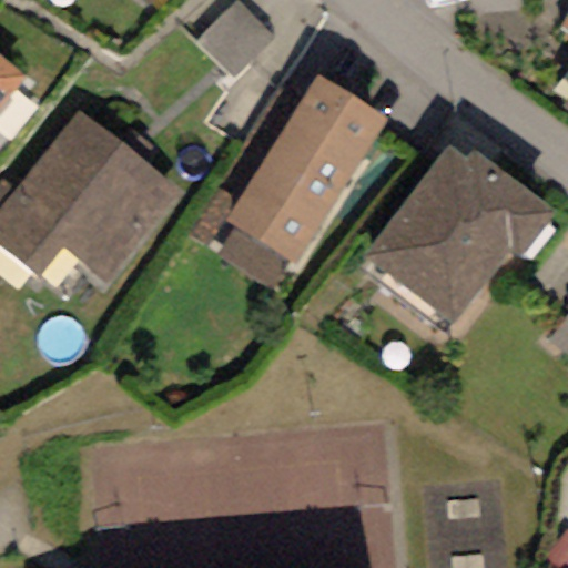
[(242,85),(276,46),(241,16),(206,56),(242,85)]
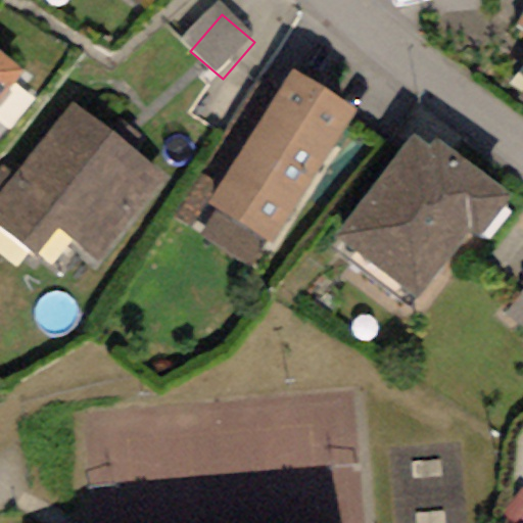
[(0,98),(21,70),(0,53),(0,98)]
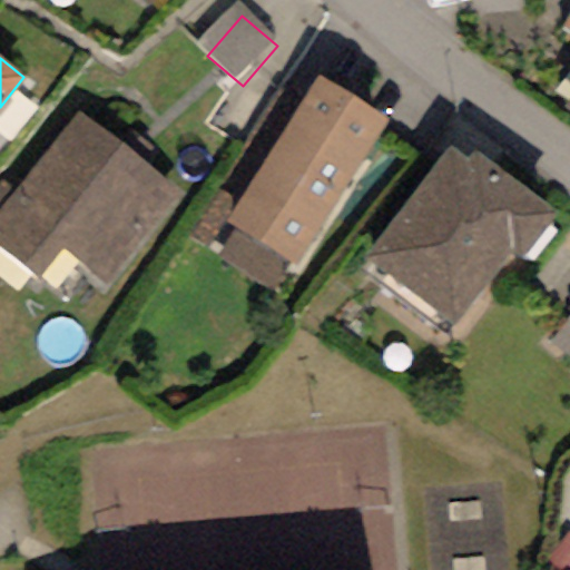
[(295,262),(387,120),(318,75),(226,223),(235,226),(290,261),(295,262)]
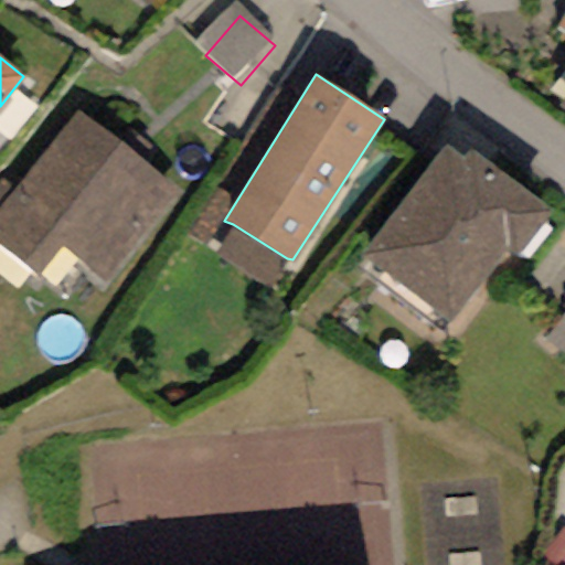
[(176,193),(74,115),(0,209),(0,246),(38,276),(57,249),(104,286),(176,193)]
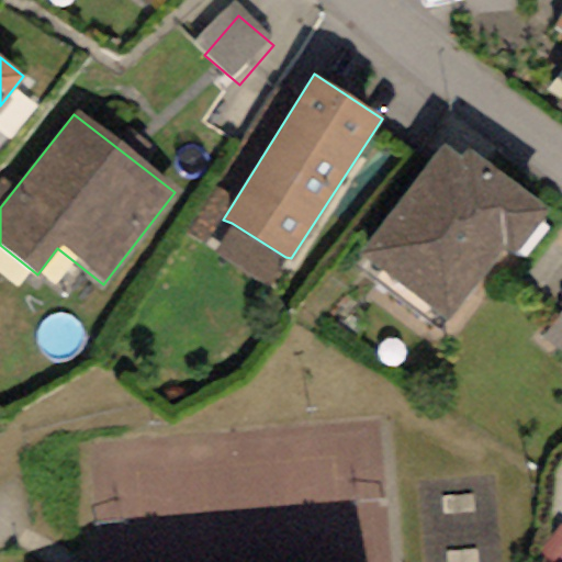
[(445,146),(357,253),(442,322),(503,248),(512,256),(548,213),(471,150),(462,160),(445,146)]
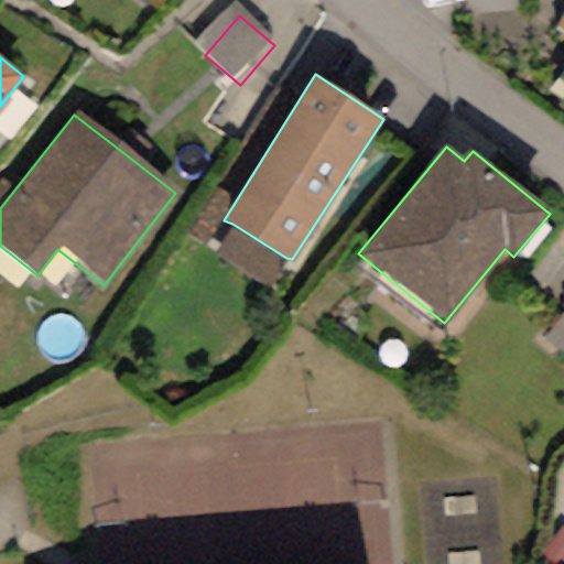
[(268,286),(286,258),(232,224),(215,252),(268,286)]
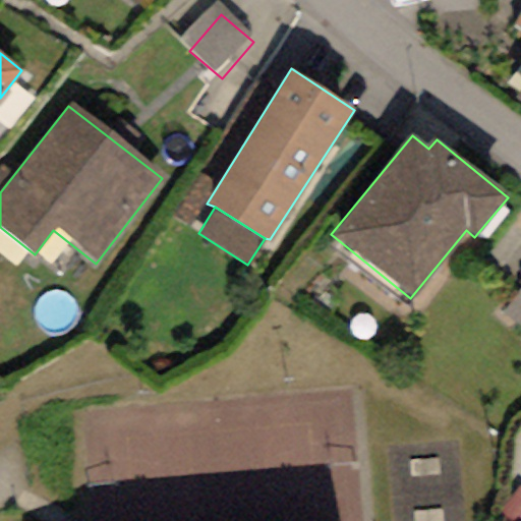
[(520,288),(505,310),(520,322),(520,288)]
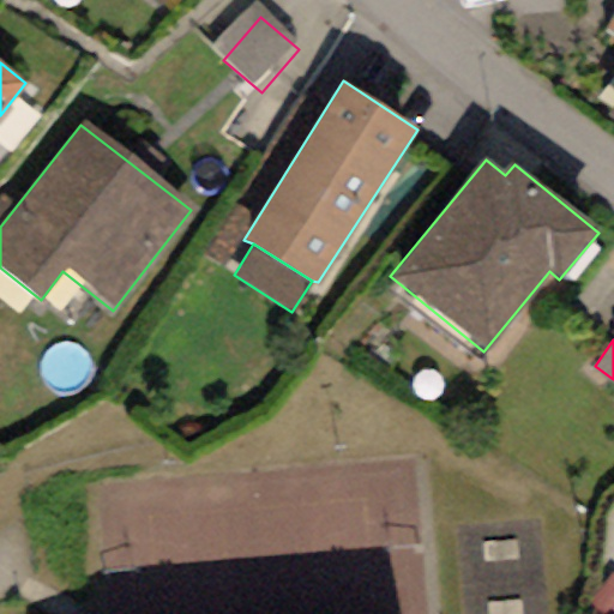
[(613,613),(613,578),(588,563),(567,597),(583,606),(577,613),(613,613)]
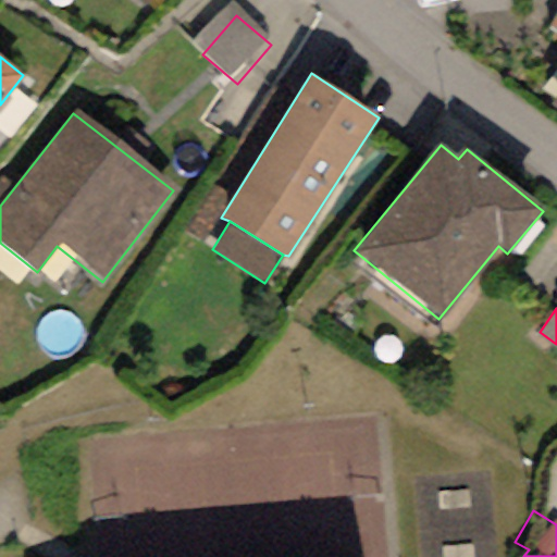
All buildings are outlined.
